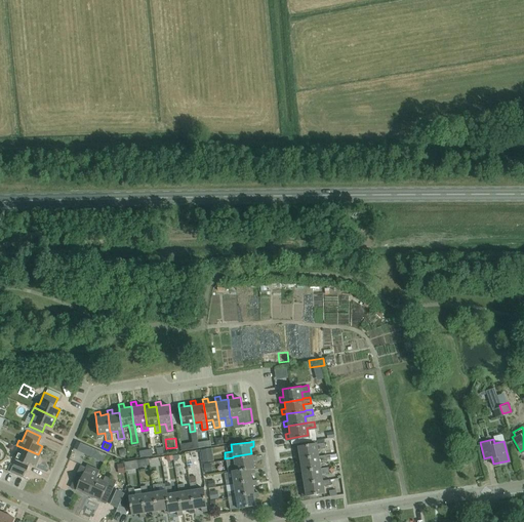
[(295,458),(299,457),(317,454),(316,447),(324,446),(323,441),(315,442),(297,445),(298,452),(294,453),(295,458)]
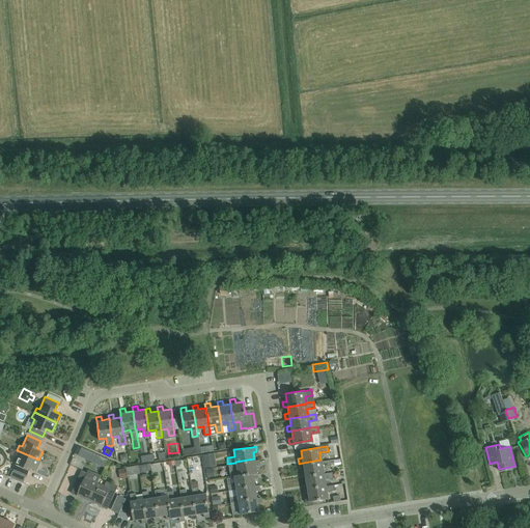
[(34,469),(38,460),(17,450),(15,455),(18,456),(12,468),(25,474),(29,467),(34,469)]
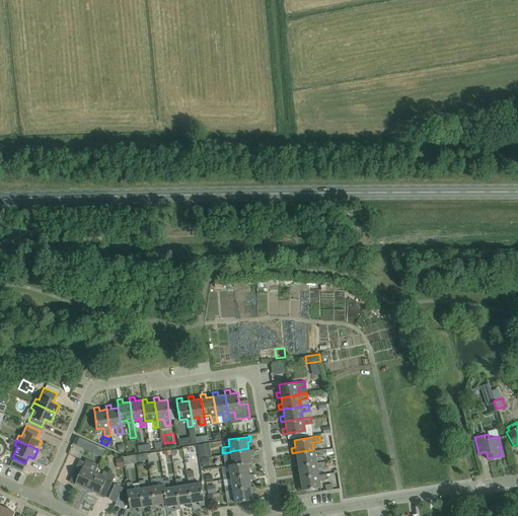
[(212,454),(211,442),(201,442),(202,455),(212,454)]
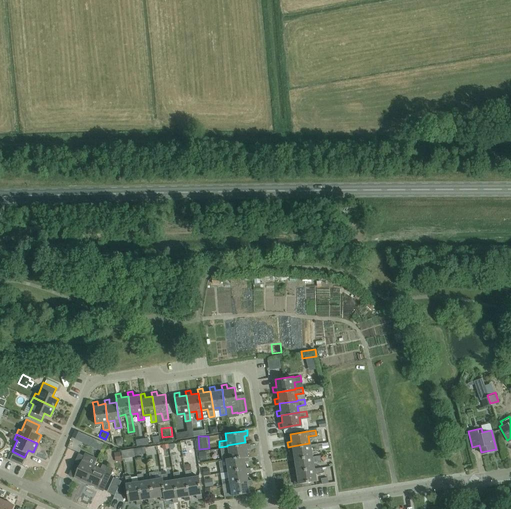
[(75,452),(78,444),(72,441),(68,449),(75,452)]
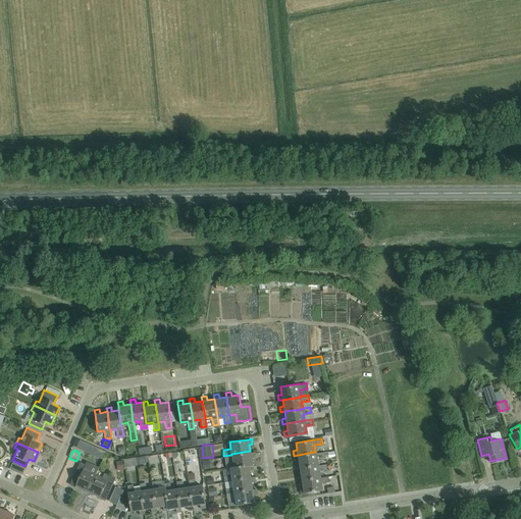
[(326,450),(315,452),(298,455),(299,462),(295,463),(296,468),(300,467),(317,464),(316,457),(333,455),(332,450),(326,451),(326,450)]
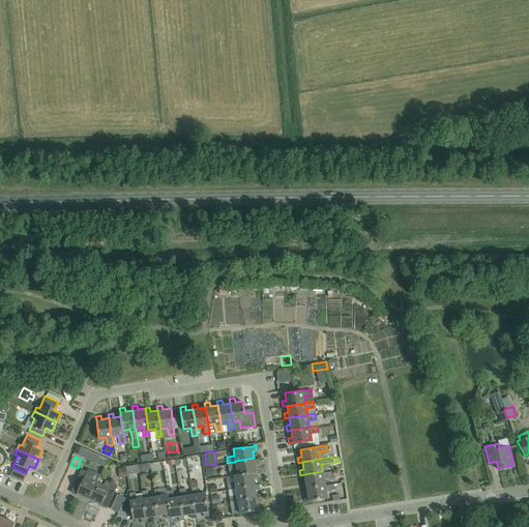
[(229,475),(233,474),(256,471),(254,463),(258,463),(257,458),(254,458),(235,461),(235,462),(236,468),(228,469),(229,475)]
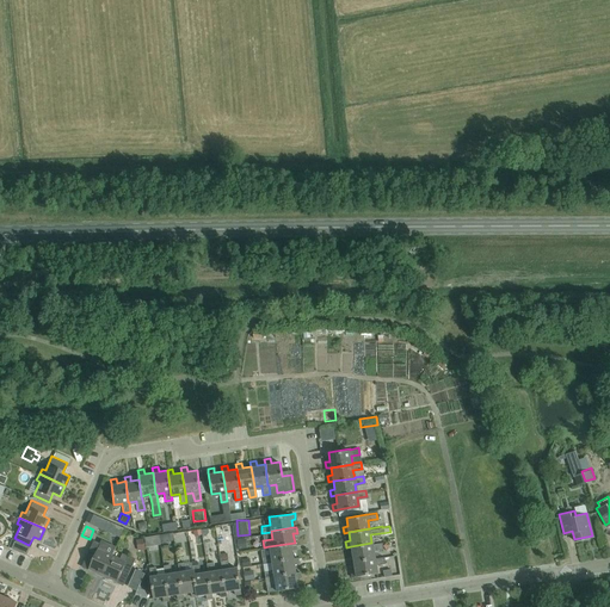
[(246,536),(236,537),(238,546),(247,545),(246,536)]
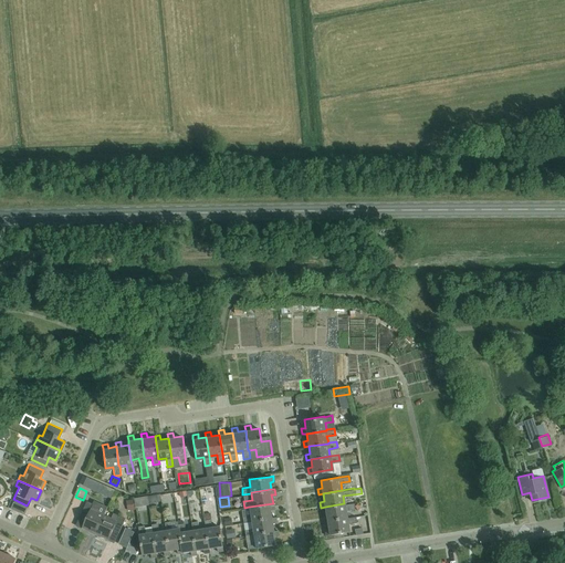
[(135,508),(133,498),(125,499),(127,509),(135,508)]
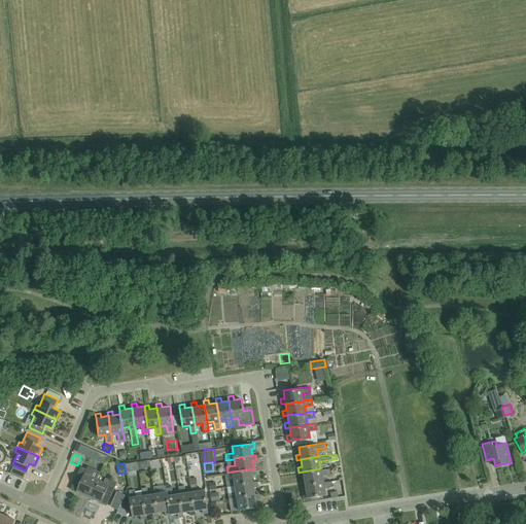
[(95,478),(89,475),(91,469),(79,464),(73,478),(79,481),(75,489),(88,494),(95,478)]
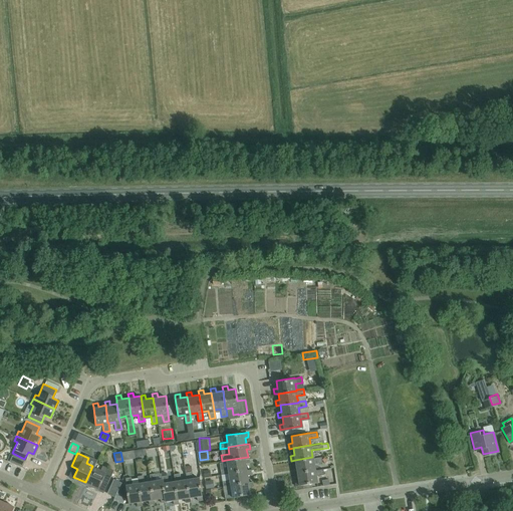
[(137,453),(129,453),(129,465),(138,464),(137,453)]
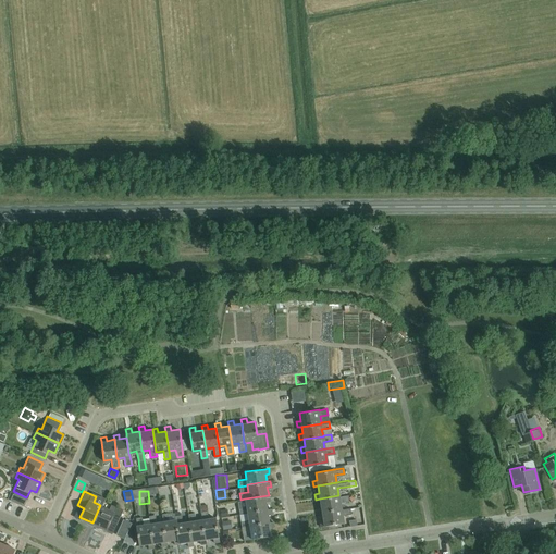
[(26,499),(12,492),(10,499),(23,505),(26,499)]
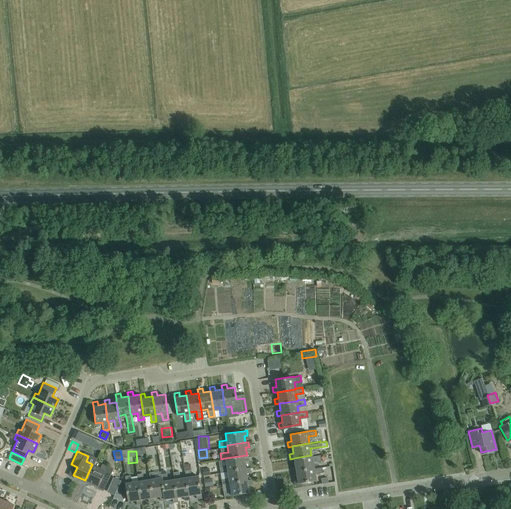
[(323,453),(311,455),(294,458),(295,465),(291,465),(292,470),(296,470),(313,467),(312,460),(320,459),(320,460),(324,460),(323,453)]
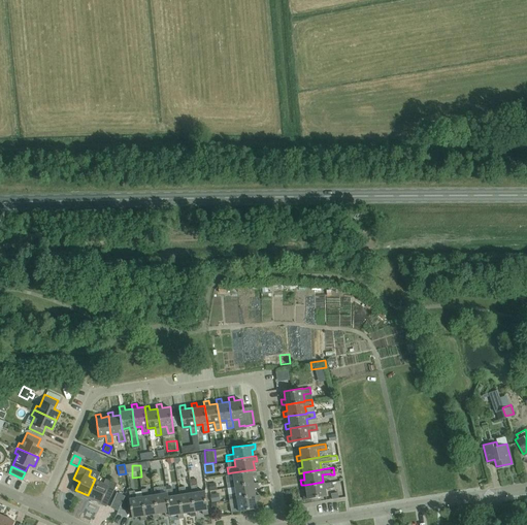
[(234,484),(253,482),(252,474),(255,473),(255,469),(232,472),(228,473),(225,473),(226,486),(234,485),(234,484)]
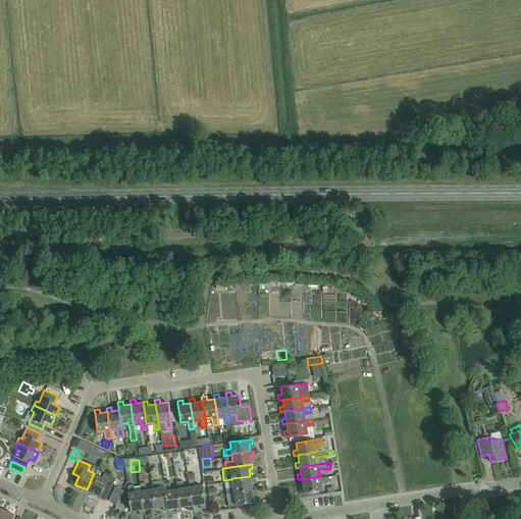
[(101,476),(94,473),(87,489),(99,496),(102,487),(108,489),(114,476),(103,471),(101,476)]
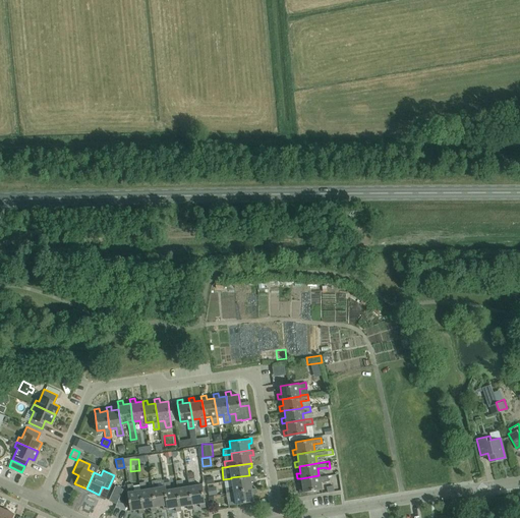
[(319,475),(301,478),(302,485),(298,485),(299,491),(302,491),(321,487),(320,480),(328,479),(327,473),(319,475)]
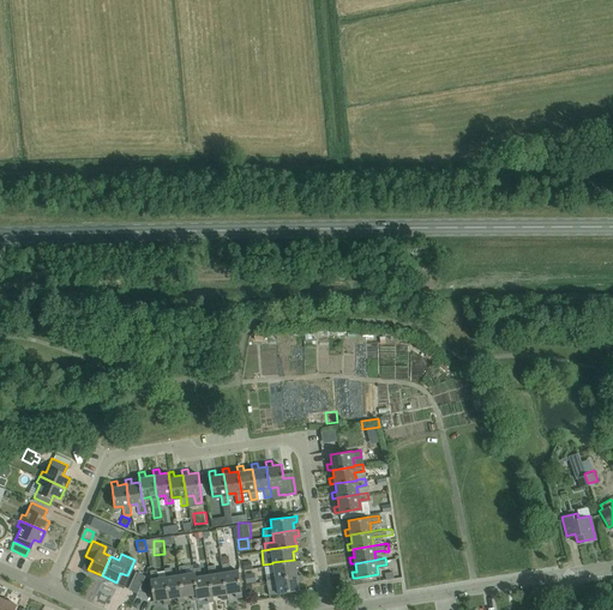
[(272,562),(272,563),(274,571),(264,572),(265,579),(275,578),(275,577),(296,574),(294,566),(299,565),(298,559),(294,560),(272,562)]
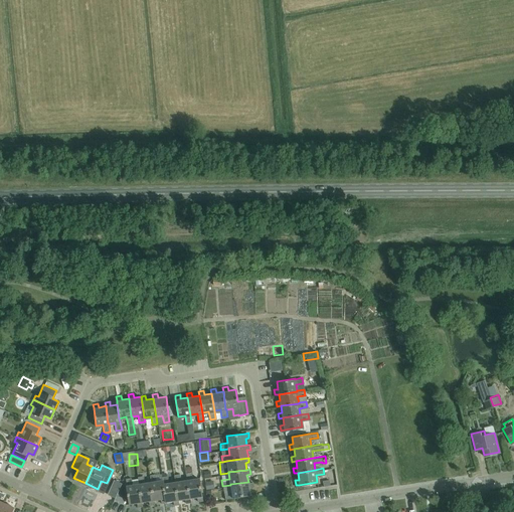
[(186,479),(189,497),(196,496),(197,500),(202,499),(201,495),(198,478),(191,479),(190,471),(185,472),(186,479)]
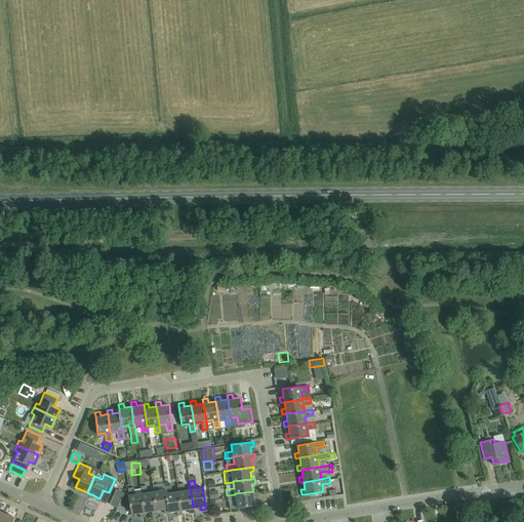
[(164,512),(168,511),(165,488),(158,489),(157,482),(152,483),(153,490),(156,509),(163,508),(164,512)]
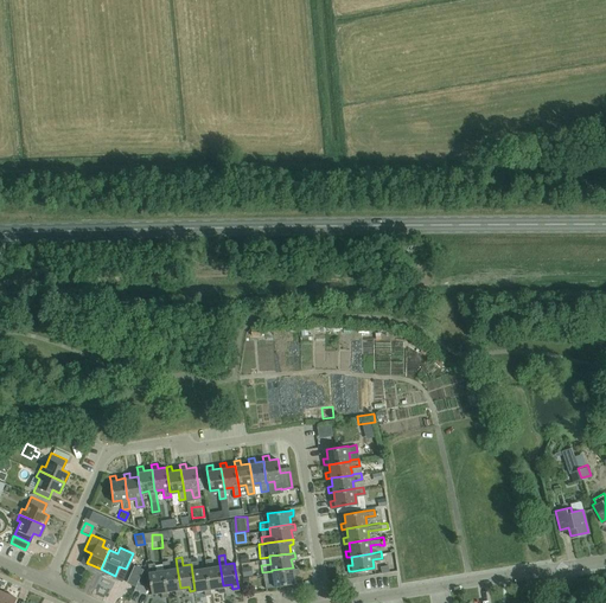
[(224,590),(223,585),(219,564),(212,565),(210,557),(204,558),(205,566),(206,566),(209,588),(217,587),(218,591),(224,590)]
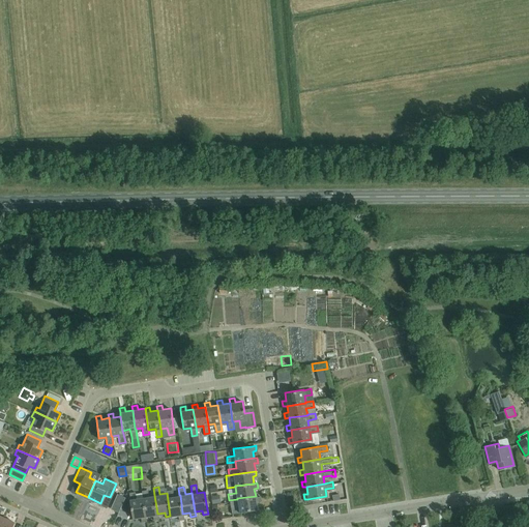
[(142,497),(145,516),(152,515),(153,518),(158,518),(157,514),(154,495),(147,496),(146,489),(141,489),(142,497)]
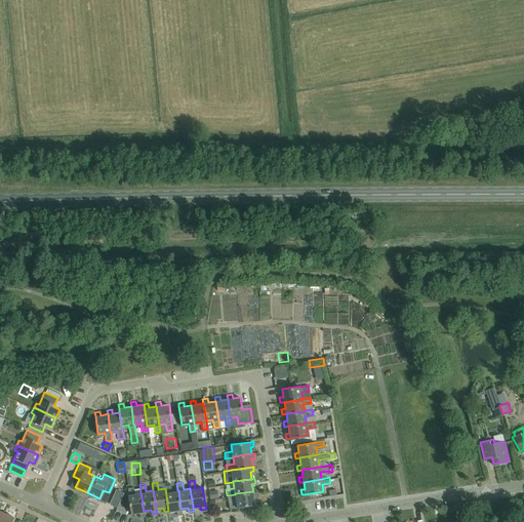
[(164,484),(165,488),(168,511),(175,510),(176,513),(182,513),(180,509),(178,490),(177,490),(171,491),(170,484),(164,484)]
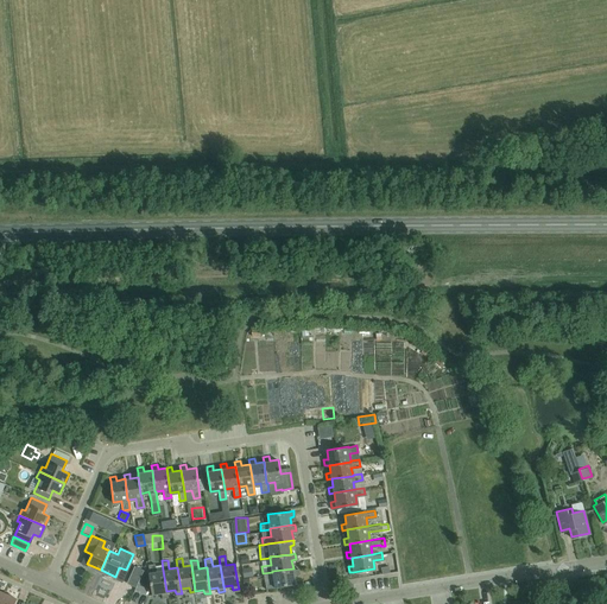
[(163,570),(156,571),(153,563),(147,563),(149,572),(152,593),(160,592),(162,596),(168,596),(166,591),(163,570)]
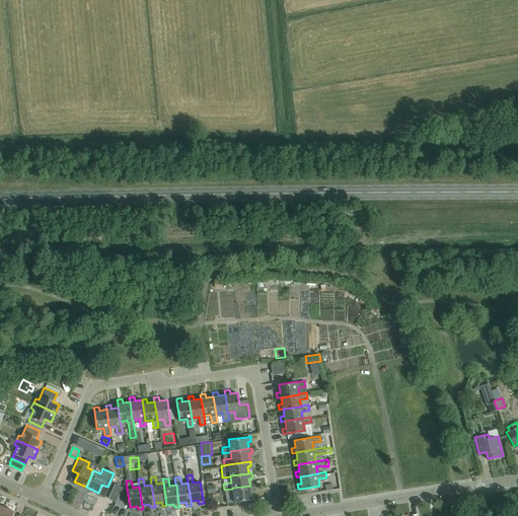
[(112,496),(120,499),(125,485),(116,482),(112,496)]
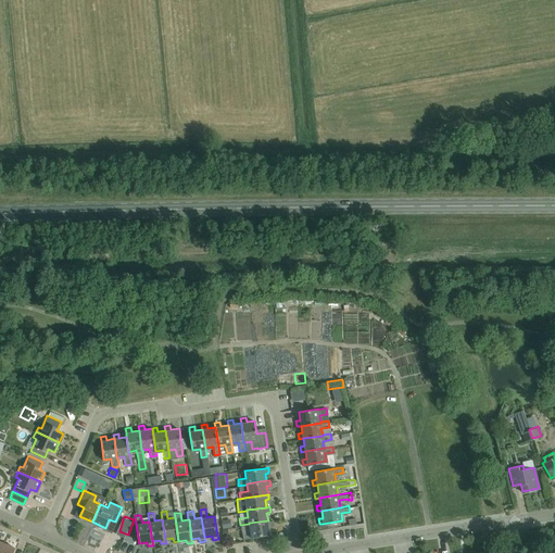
[(272,519),(268,520),(249,523),(249,524),(250,530),(241,531),(242,538),(251,537),(270,533),(268,526),(273,525),(272,519)]
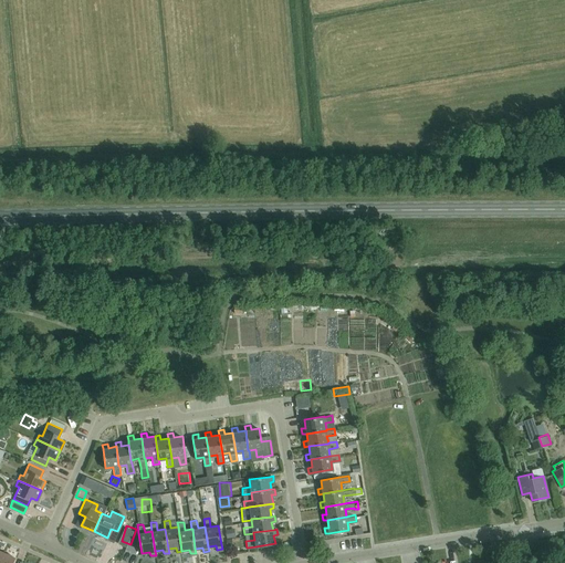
[(105,550),(111,552),(115,542),(108,540),(105,550)]
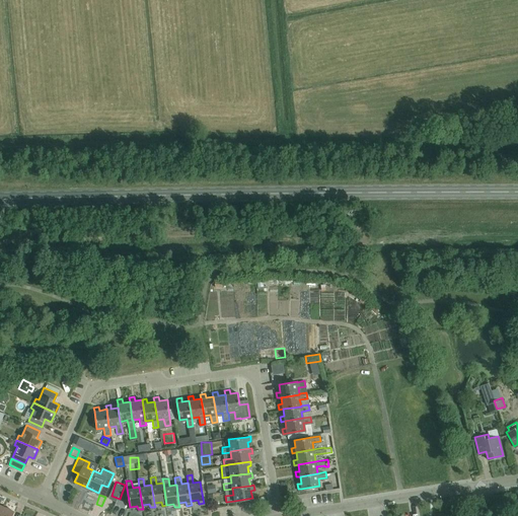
[(1,505),(0,507),(0,515),(11,515),(14,510),(1,505)]
